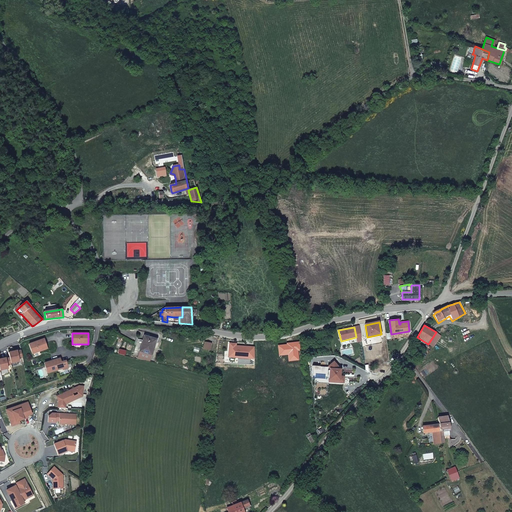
[(156,339),(144,335),(139,352),(152,355),(156,339)]
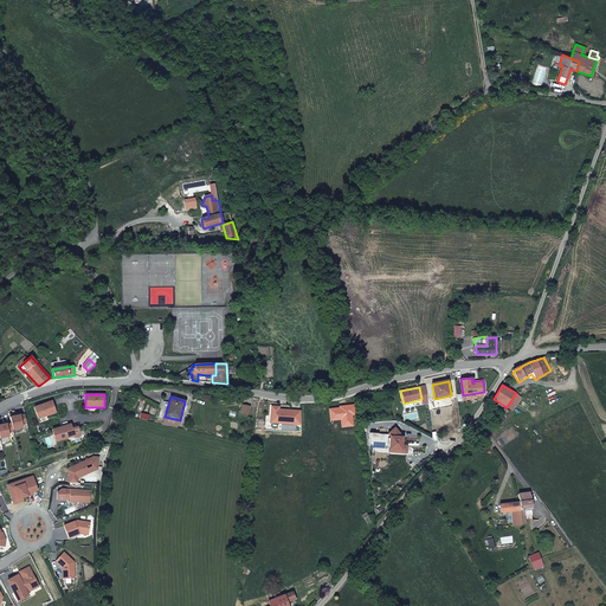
[(52,400),(33,407),(38,419),(56,412),(52,400)]
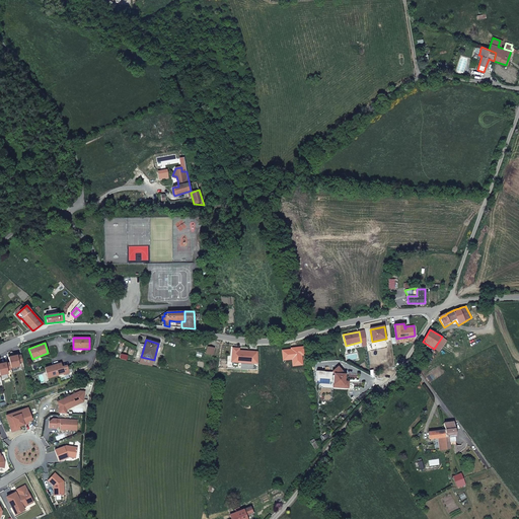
[(10,363),(11,367),(19,366),(19,363),(22,362),(20,355),(17,356),(17,355),(9,357),(10,363)]
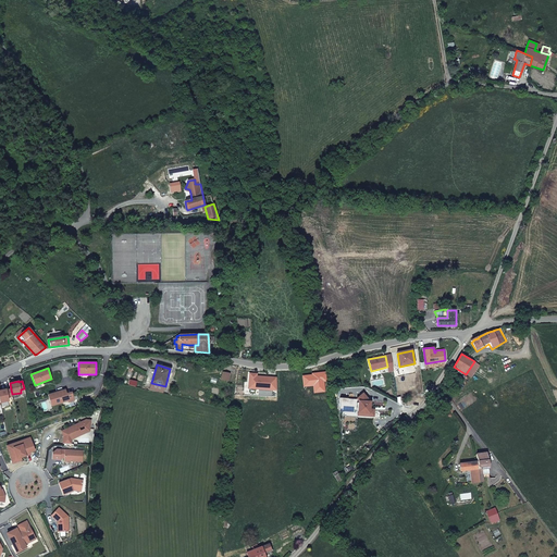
[(165,386),(151,383),(150,388),(151,388),(163,392),(165,386)]
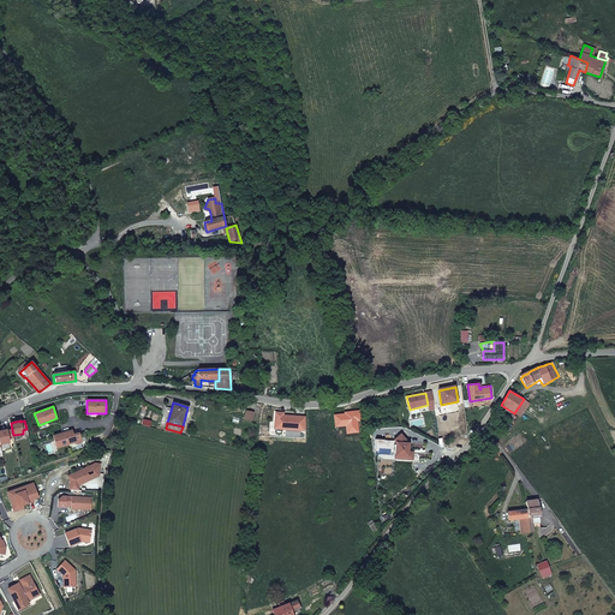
[(13,435),(12,430),(7,431),(7,430),(0,431),(0,445),(10,442),(10,439),(13,439),(13,435)]
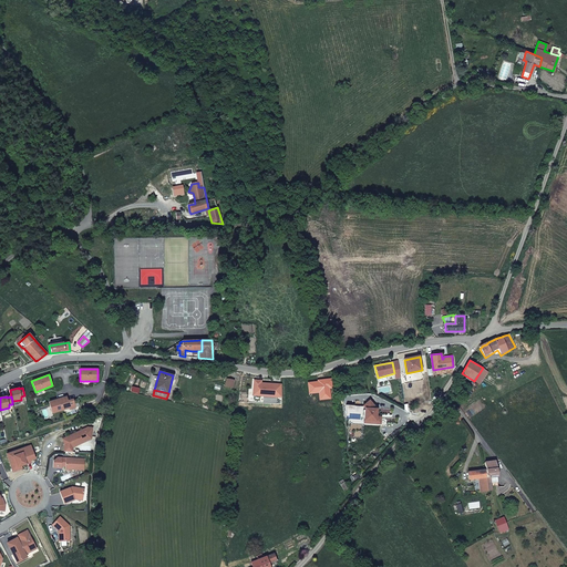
[(66,397),(49,402),(52,413),(69,408),(68,402),(66,397)]
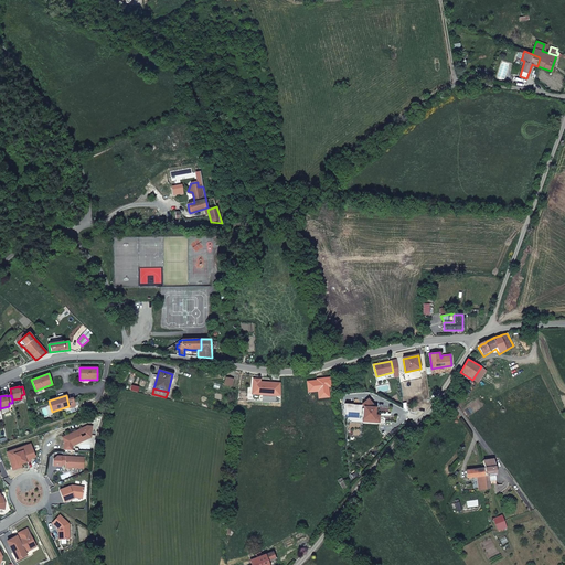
[(87,426),(62,438),(64,443),(64,450),(73,450),(73,446),(91,438),(93,427),(87,426)]
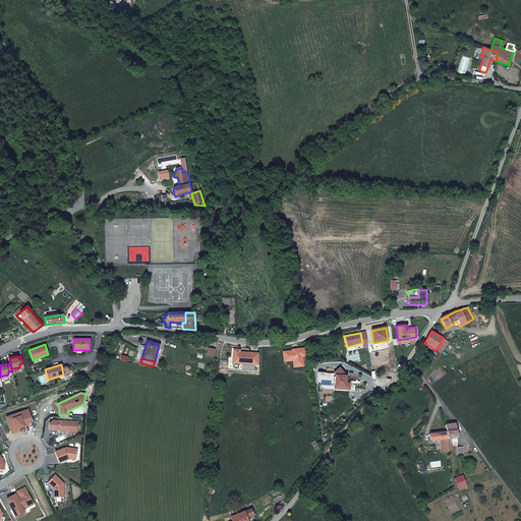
[(7,419),(12,433),(20,430),(19,428),(29,425),(29,423),(33,421),(29,409),(23,411),(23,412),(24,414),(13,419),(12,417),(7,419)]
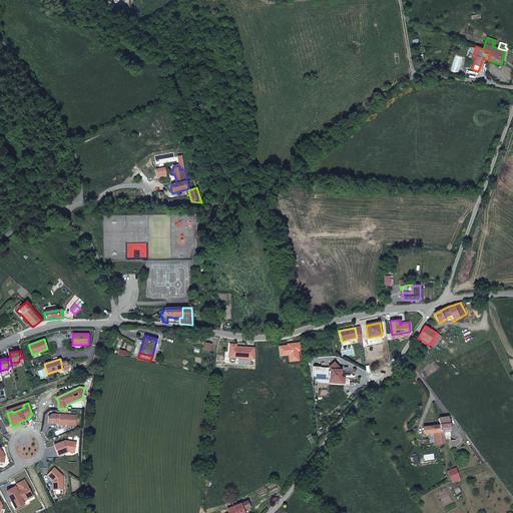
[(76,415),(56,414),(55,422),(59,422),(59,425),(75,426),(76,415)]
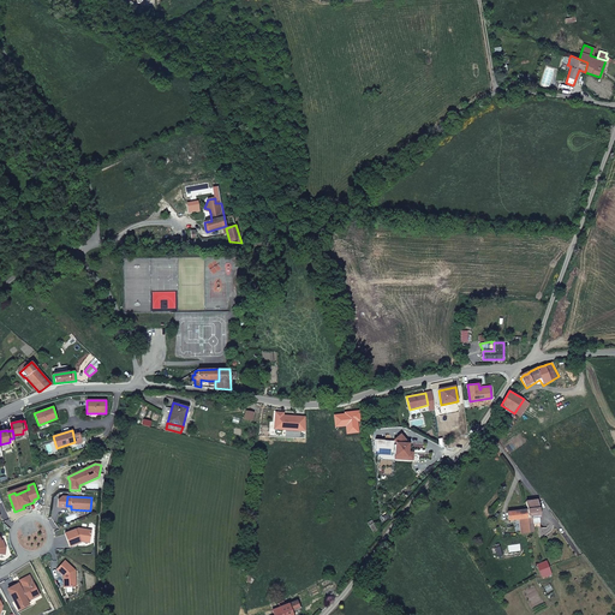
[(537,529),(541,527),(542,526),(541,517),(542,517),(541,507),(538,501),(527,502),(529,508),(530,520),(532,530),(537,529)]
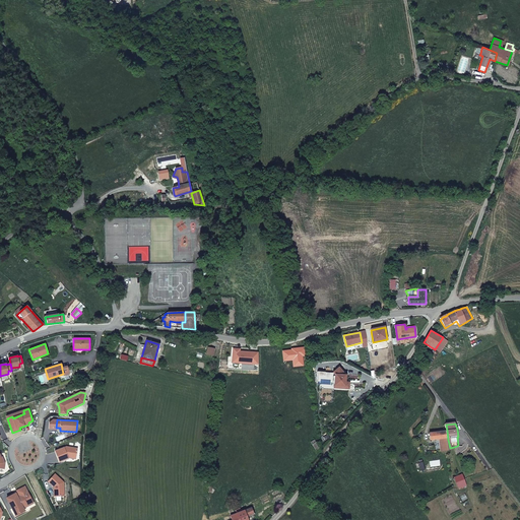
[(450,448),(448,440),(447,430),(429,433),(430,442),(439,441),(441,454),(450,452),(450,448)]
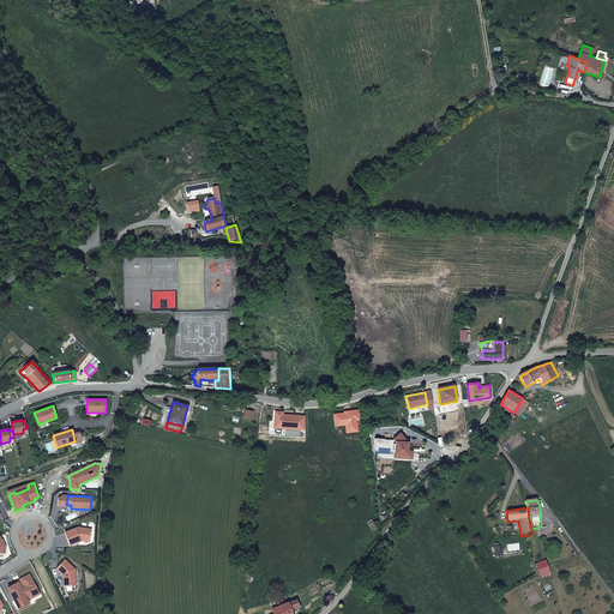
[(367,522),(373,531),(377,529),(371,519),(367,522)]
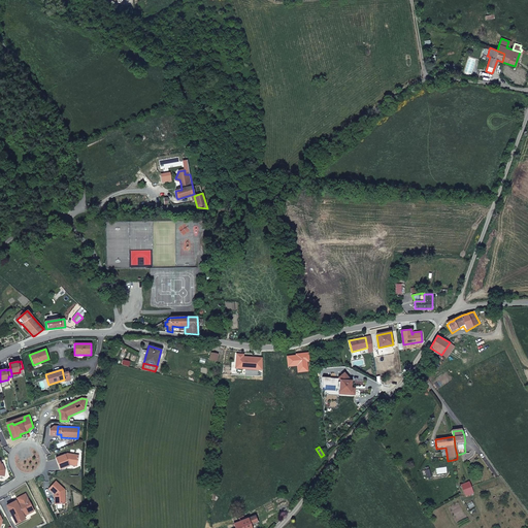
[(67,454),(56,458),(60,469),(69,466),(69,464),(72,463),(75,463),(77,462),(78,455),(67,454)]
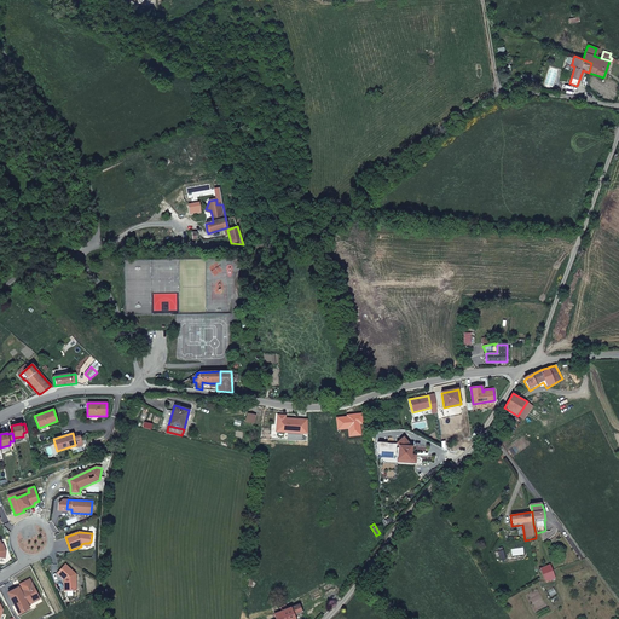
[(65,565),(57,573),(63,579),(65,582),(65,591),(76,590),(75,574),(65,565)]
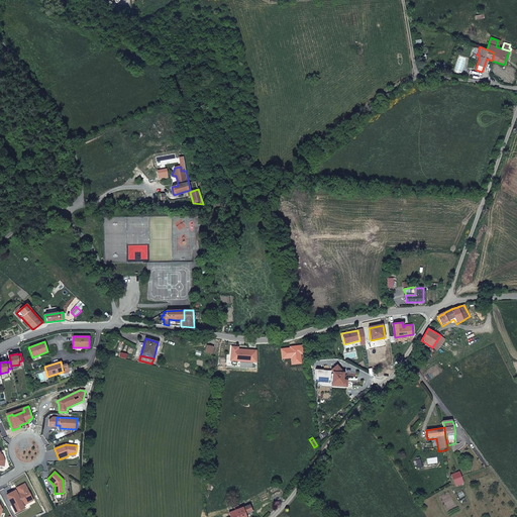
[(463,485),(459,473),(452,475),(456,487),(463,485)]
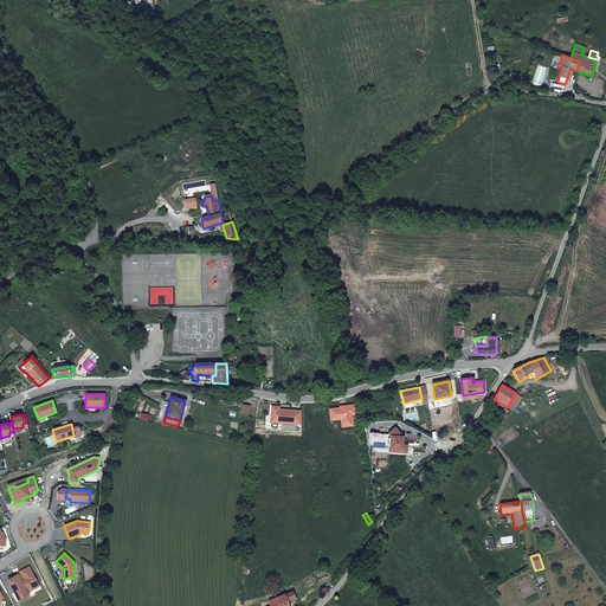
[(19,572),(21,577),(24,573),(30,569),(28,567),(19,572)]
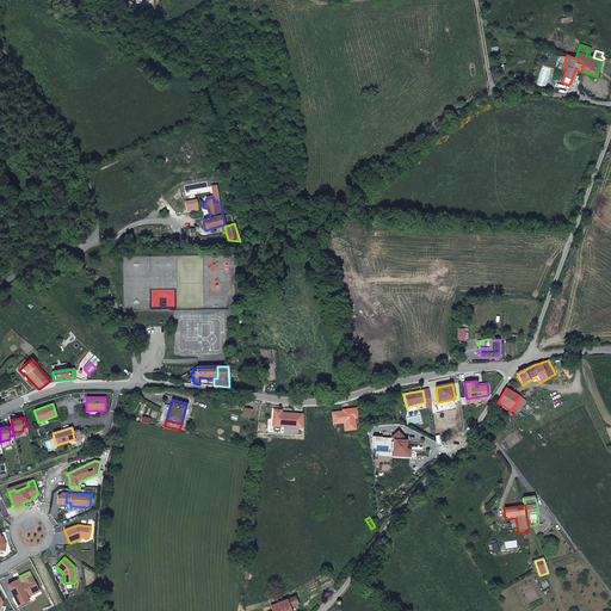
[(19,582),(8,588),(18,604),(29,599),(28,597),(31,596),(30,592),(37,587),(30,574),(24,578),(22,581),(23,584),(20,585),(19,582)]
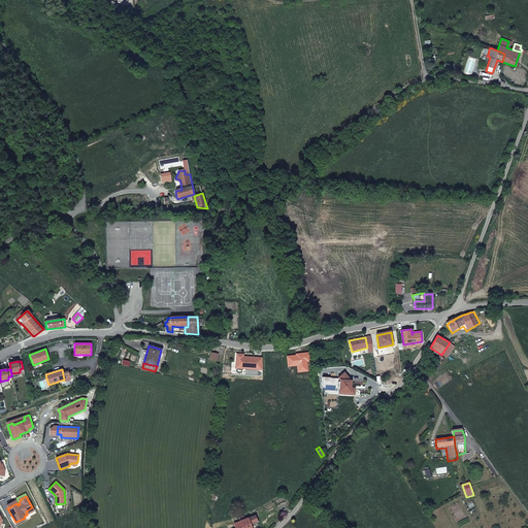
[(238,527),(251,527),(250,525),(257,522),(255,517),(239,522),(241,527),(238,527)]
